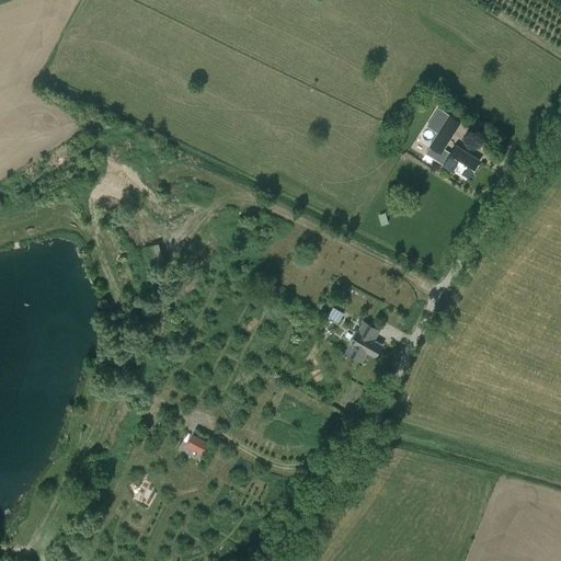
[(442,125),(428,146),(442,155),(461,122),(449,115),(438,109),(432,119),(442,125)]
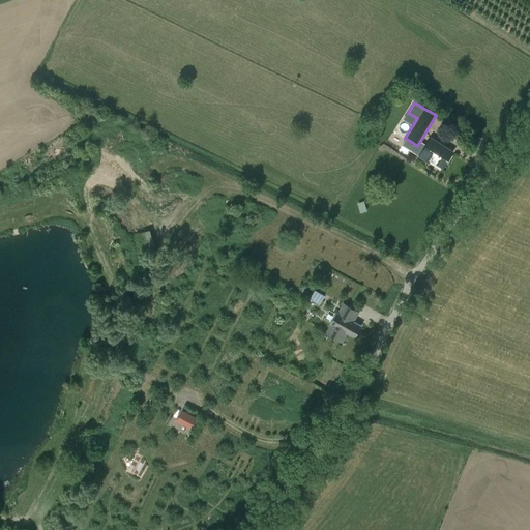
[(431,138),(419,155),(429,162),(430,158),(443,167),(453,151),(431,138)]
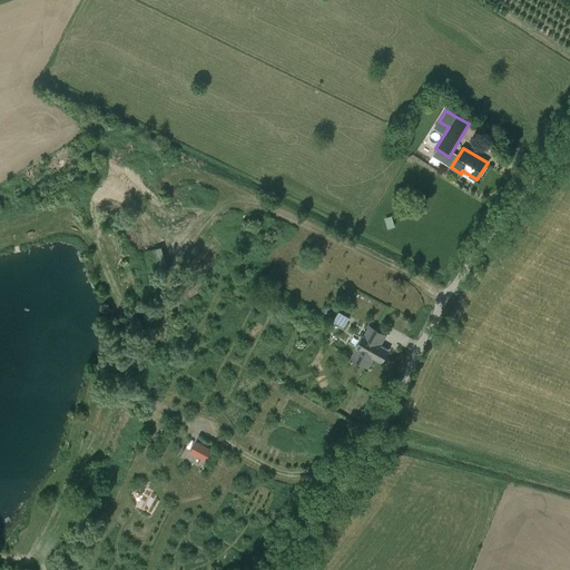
[(334,321),(345,325),(350,315),(340,310),(334,321)]
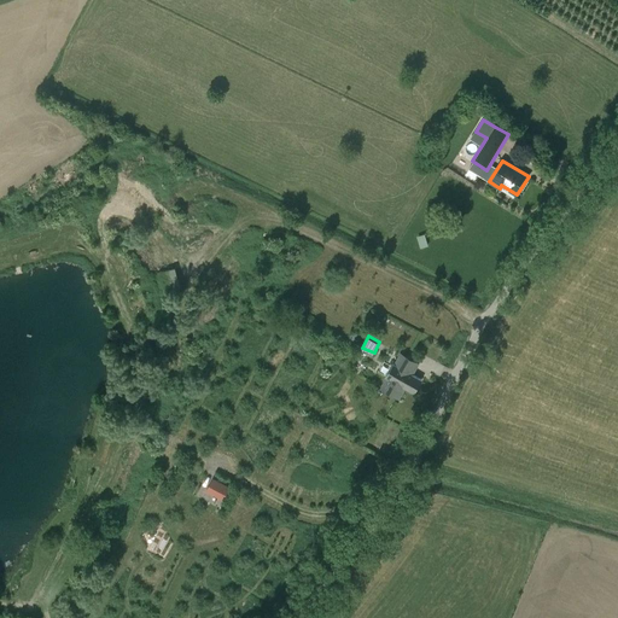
[(420,365),(401,354),(395,366),(394,365),(386,379),(388,379),(382,391),(401,401),(407,390),(415,395),(423,380),(414,375),(420,365)]
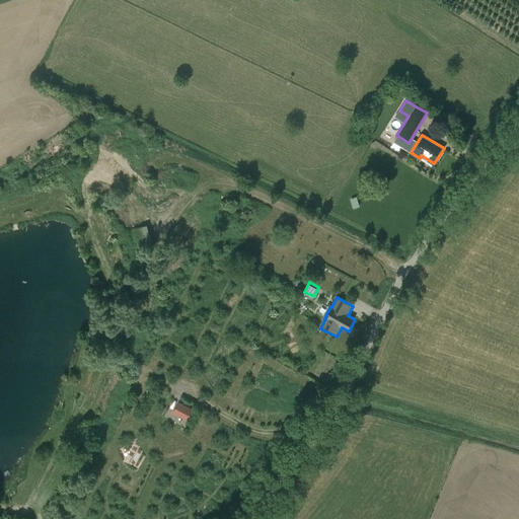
[(173,412),(189,420),(195,409),(179,400),(173,412)]
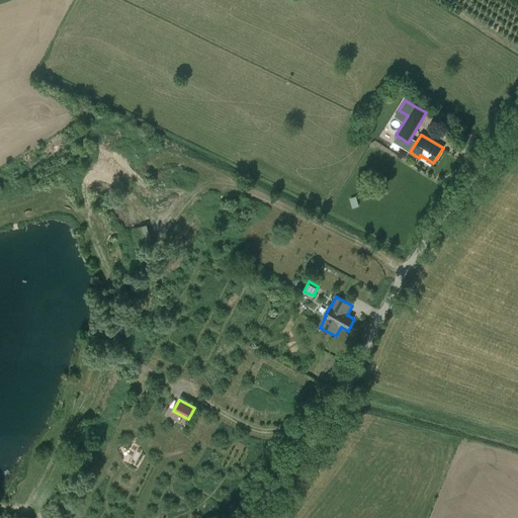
All buildings are outlined.
